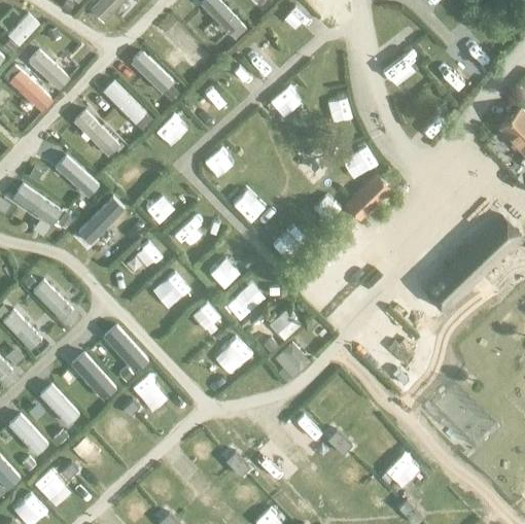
[(124,0),(99,0),(93,7),(105,20),(124,0)]
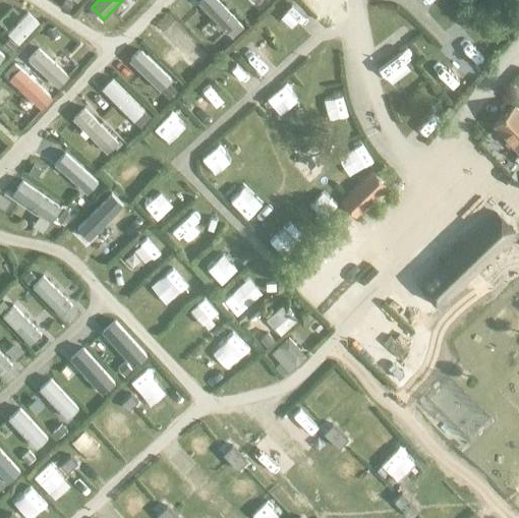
[(245,27),(219,0),(200,0),(199,1),(233,39),(245,27)]
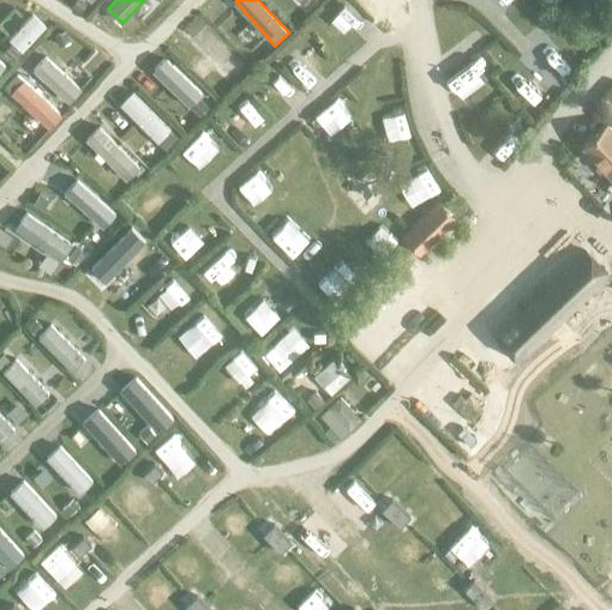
[(48,25),(35,14),(11,41),(24,53),(48,25)]
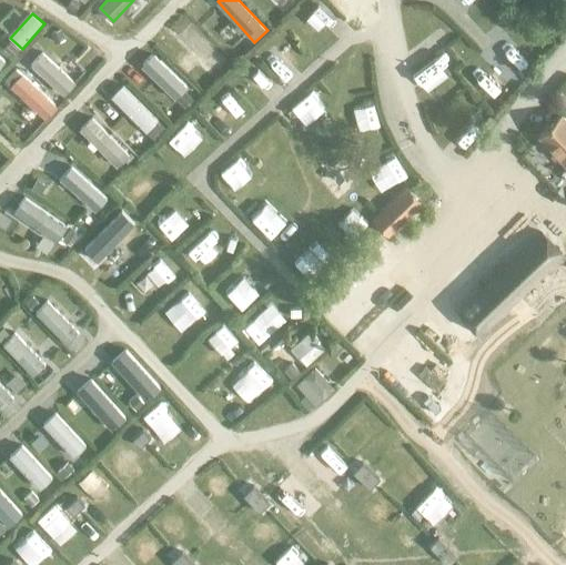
[(76,82),(44,52),(32,64),(63,94),(76,82)]
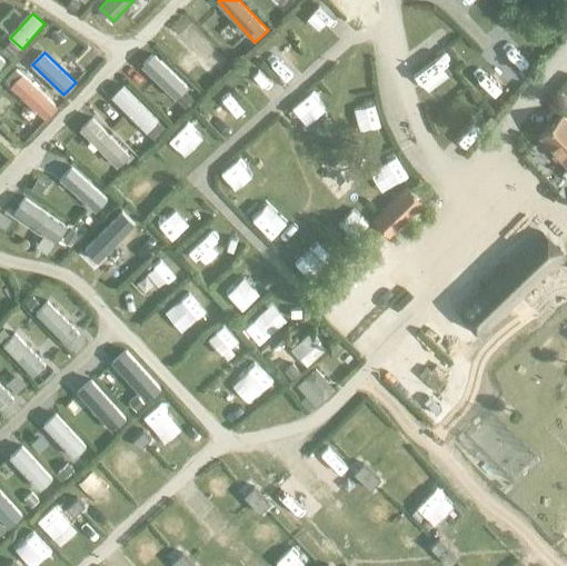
[(189,87),(156,53),(142,66),(177,100),(189,87)]
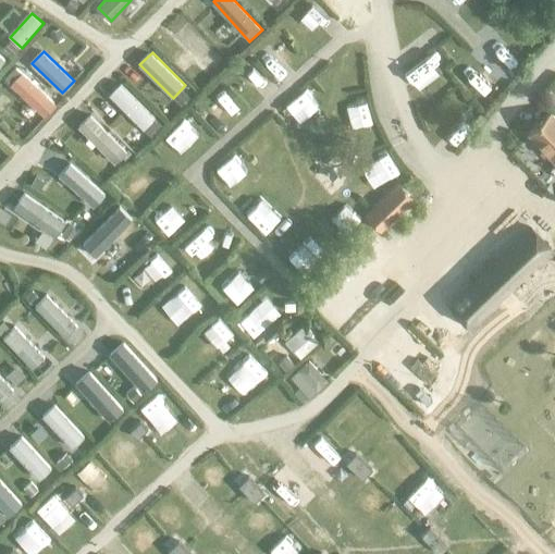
[(57,105),(22,72),(11,83),(46,117),(57,105)]
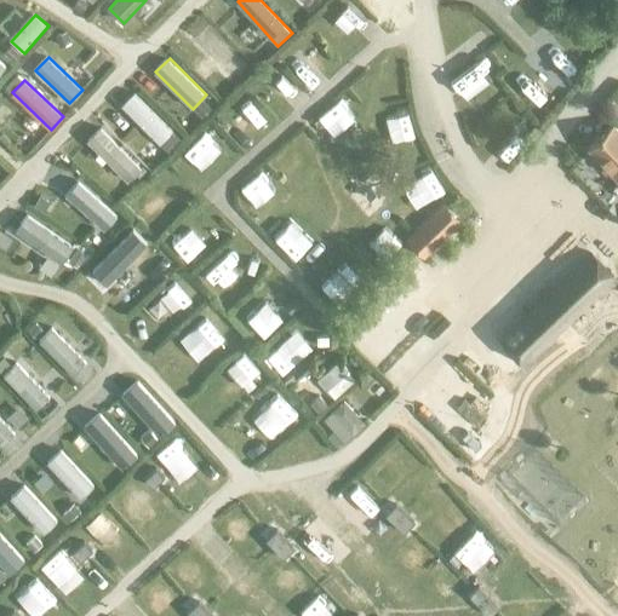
[(175,131),(136,92),(122,105),(161,144),(175,131)]
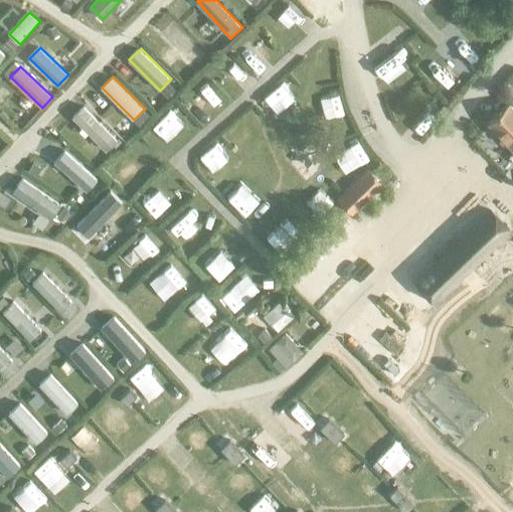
[(118,141),(83,106),(72,117),(107,152),(118,141)]
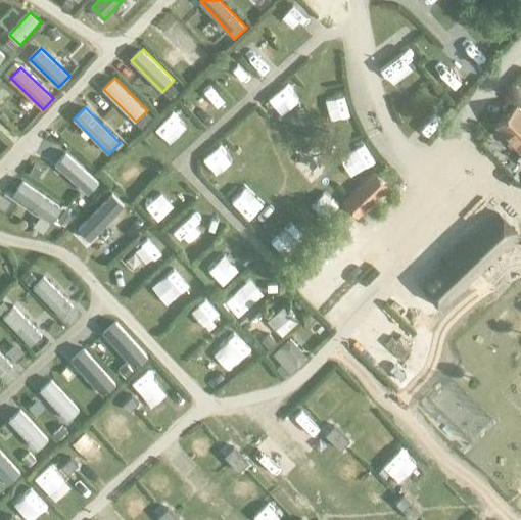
[(520,112),(517,108),(496,129),(520,154),(520,158),(516,161),(520,166),(520,112)]
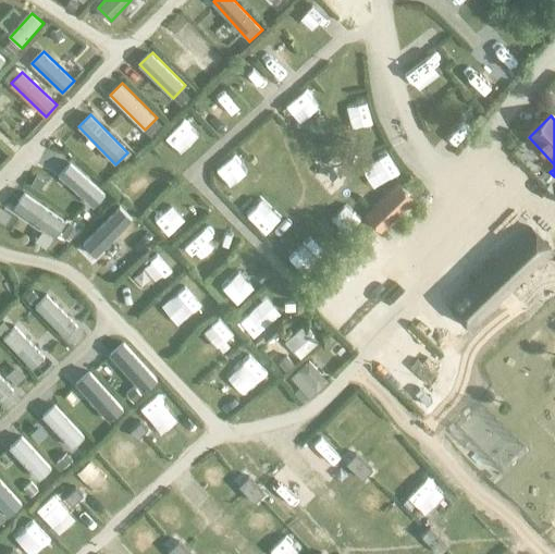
[(106,196),(72,163),(60,175),(95,208),(106,196)]
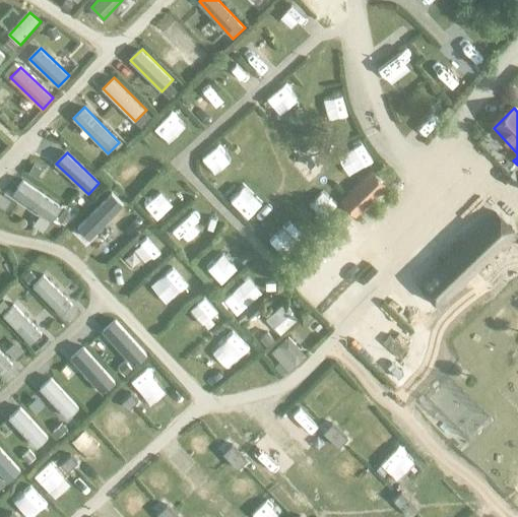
[(373,175),(354,192),(342,204),(357,218),(387,189),(373,175)]
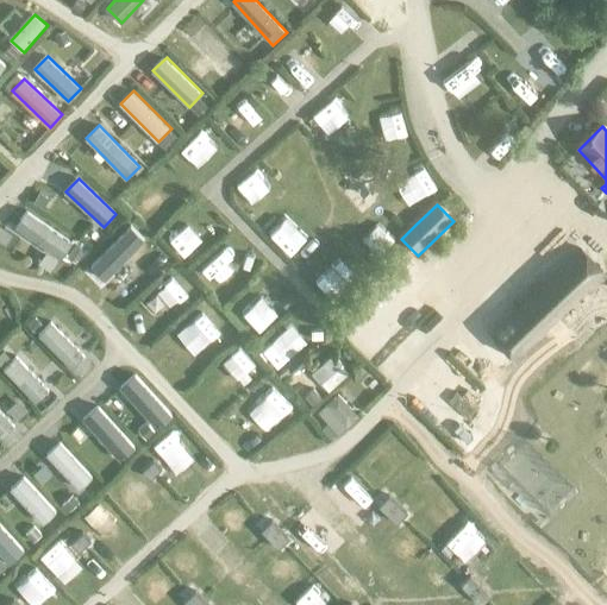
[(74,241),(26,209),(14,226),(62,259),(74,241)]
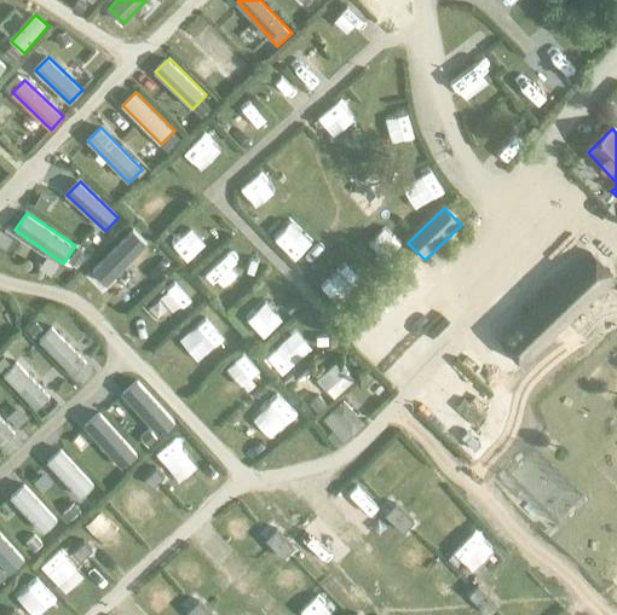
[(149,244),(134,230),(93,270),(108,284),(149,244)]
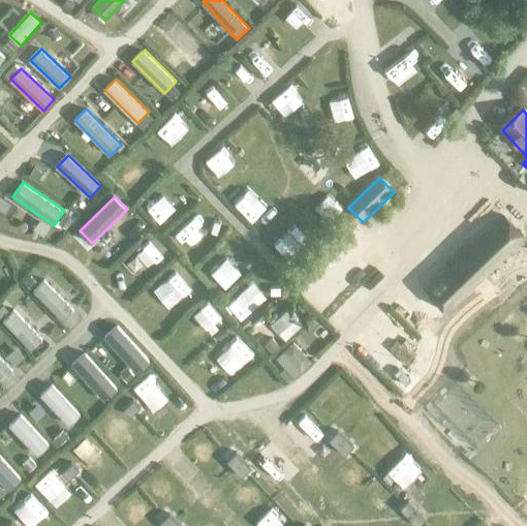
[(454,268),(428,292),(447,313),(524,240),(504,219),(463,258),(454,268)]
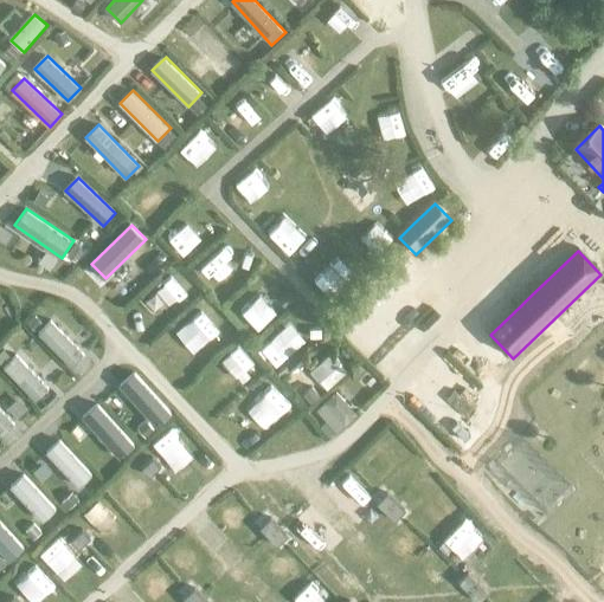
[(85,355),(52,322),(39,335),(72,368),(85,355)]
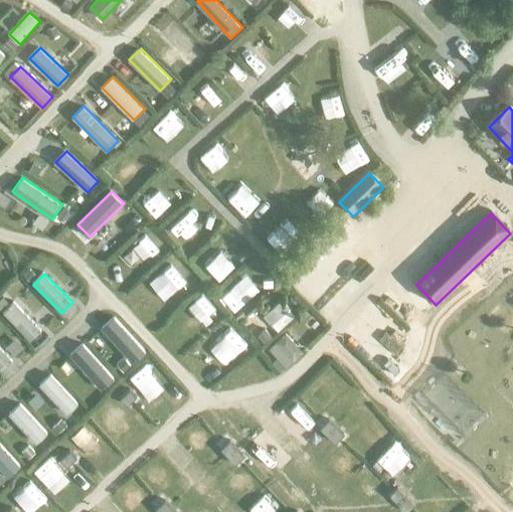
[(42,331),(14,302),(3,312),(31,341),(42,331)]
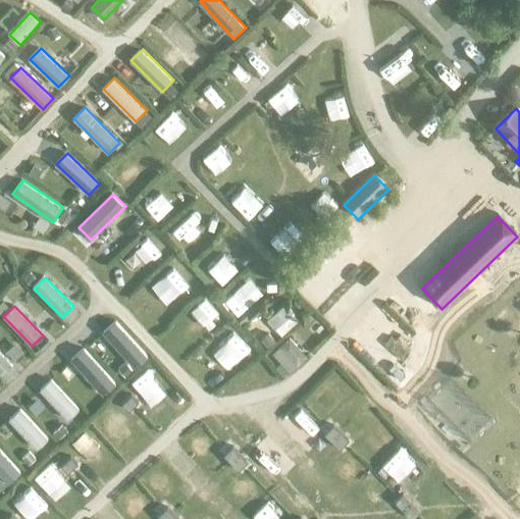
[(149,357),(116,320),(104,332),(137,368),(149,357)]
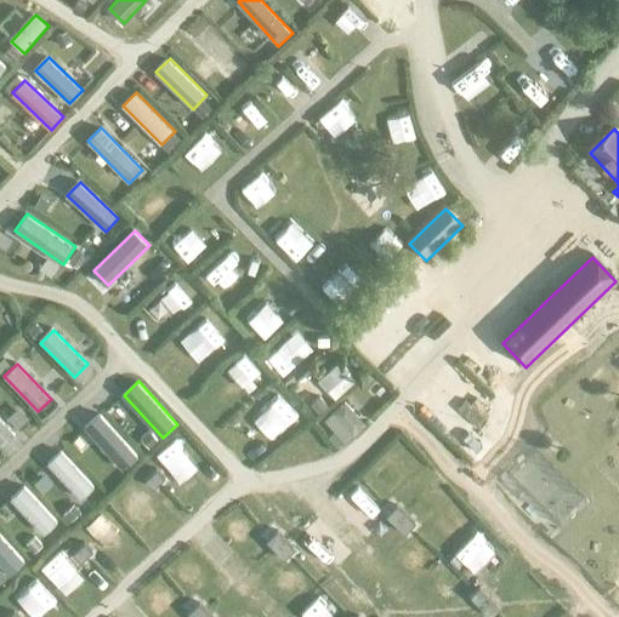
[(345,446),(367,428),(345,405),(324,423),(335,435),(329,441),(338,452),(345,446)]
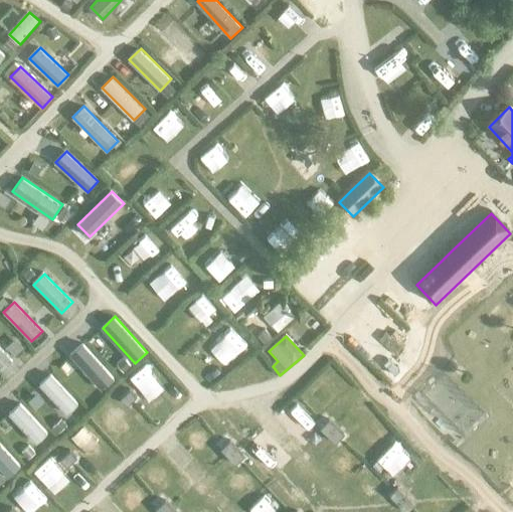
[(116,379),(84,344),(71,355),(103,390),(116,379)]
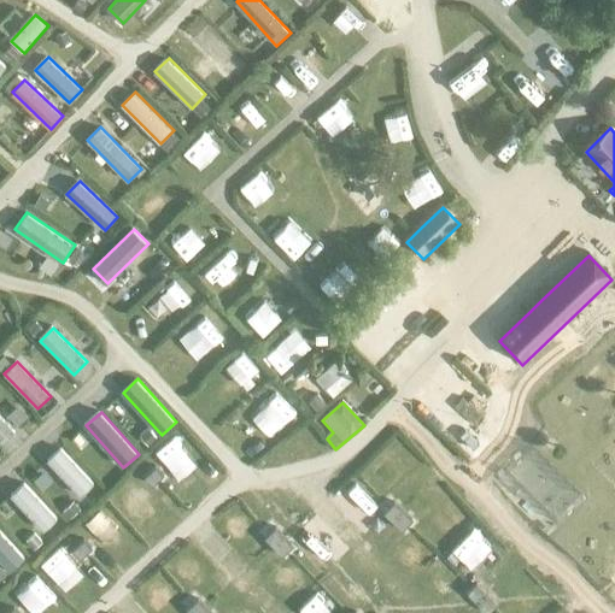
[(16,432),(0,416),(0,442),(3,446),(16,432)]
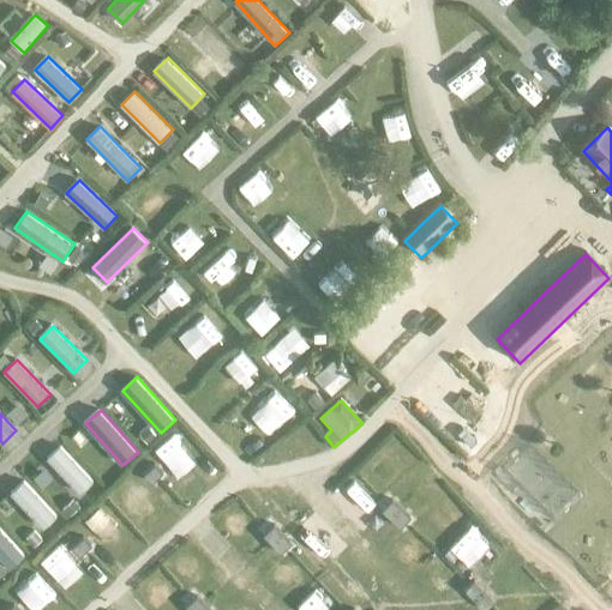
[(95,482),(63,446),(49,458),(81,494),(95,482)]
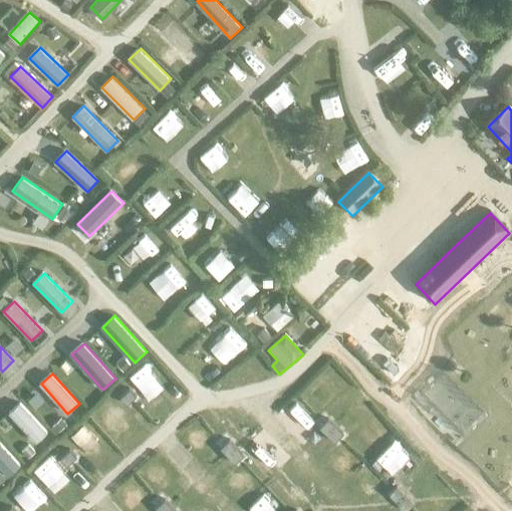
[(48,433),(21,404),(9,415),(36,443),(48,433)]
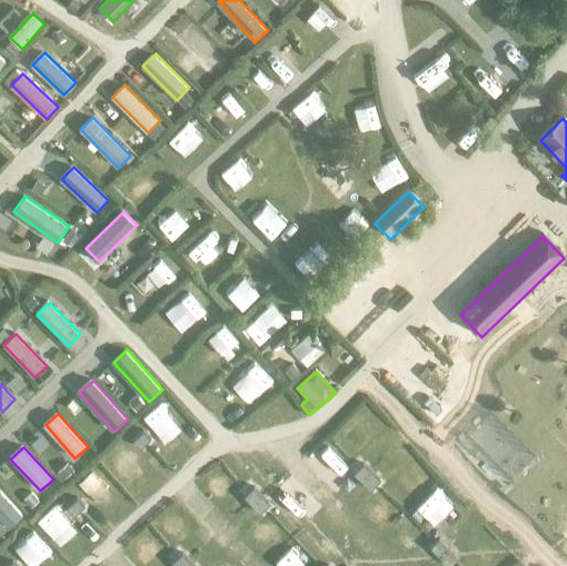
[(23,516),(0,489),(0,516),(10,528),(23,516)]
